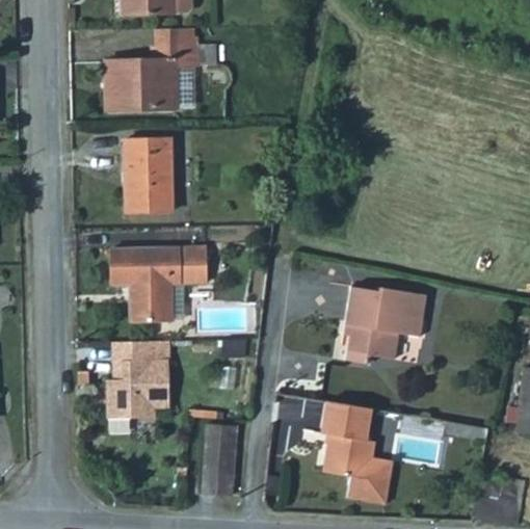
[(113,0),(114,14),(184,11),(190,5),(189,0),(113,0)]
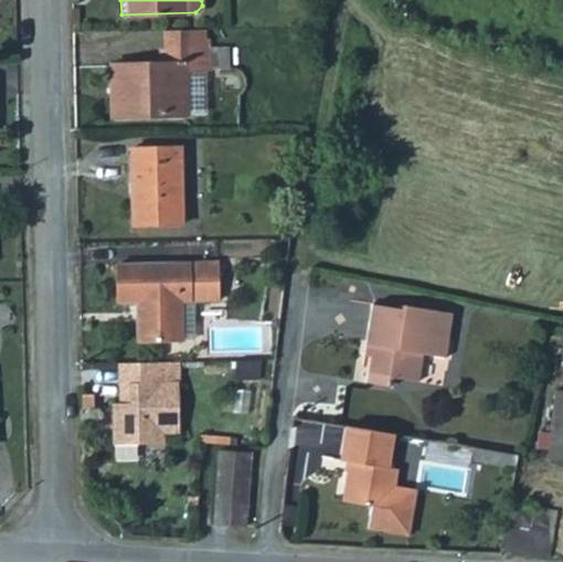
[(118,87),(119,115),(184,112),(183,71),(209,70),(208,46),(159,48),(159,63),(110,65),(112,87),(118,87)]
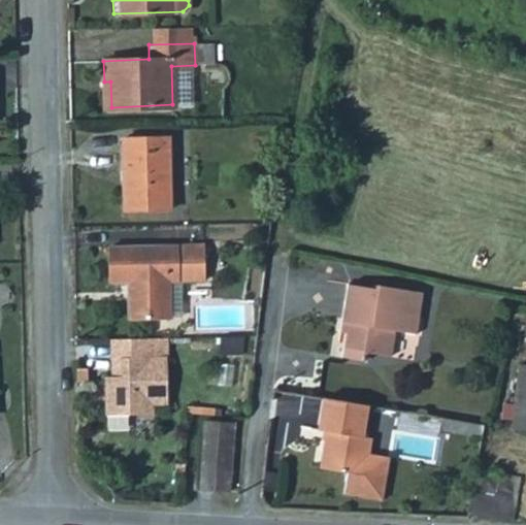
[(123,210),(170,209),(168,137),(122,138),(123,210)]
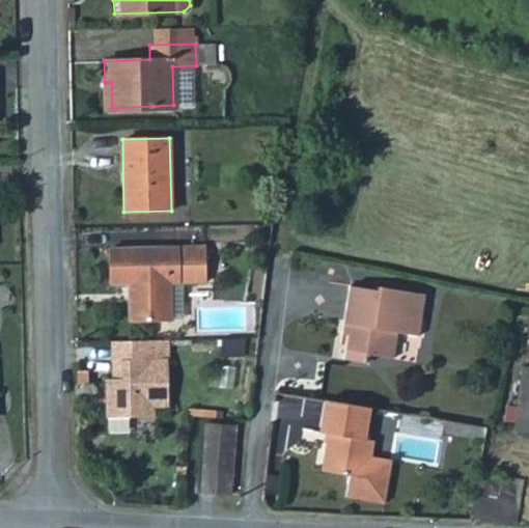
[(172,317),(171,282),(182,282),(206,281),(206,245),(109,248),(110,283),(129,283),(130,320),(172,317)]
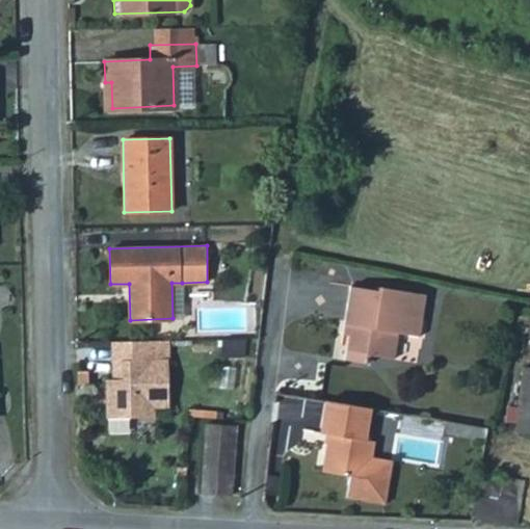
[(182,283),(171,283),(173,318),(183,318),(182,283)]
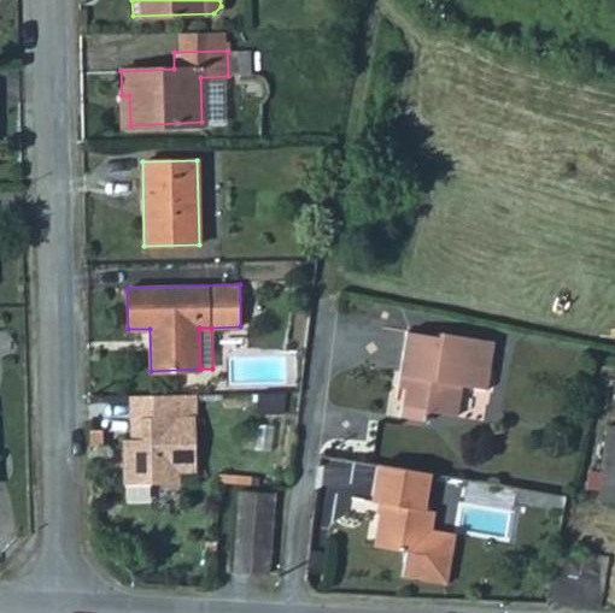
[(400,416),(428,420),(429,410),(457,414),(463,385),(474,387),(476,369),(488,371),(495,340),(440,331),(439,335),(406,329),(398,375),(408,376),(400,416)]
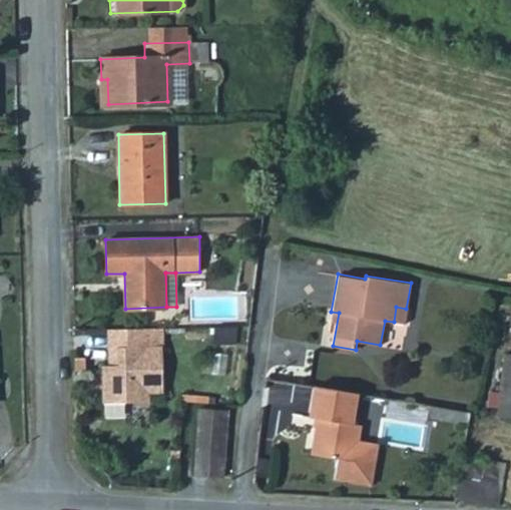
[(396,307),(394,322),(404,324),(406,309),(396,307)]
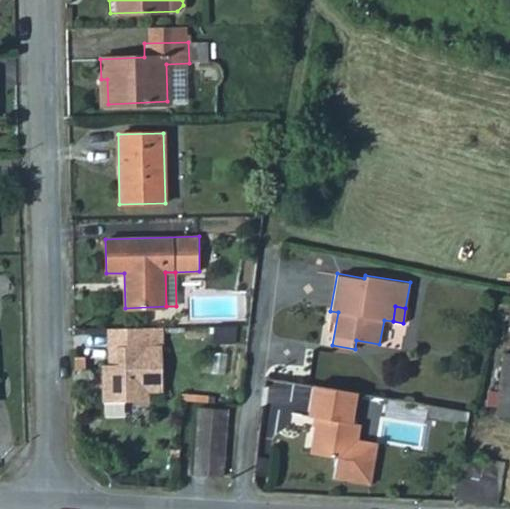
[(147,393),(162,393),(161,346),(137,346),(137,329),(107,329),(108,348),(116,347),(117,364),(110,365),(108,365),(100,365),(101,403),(147,401),(147,393)]
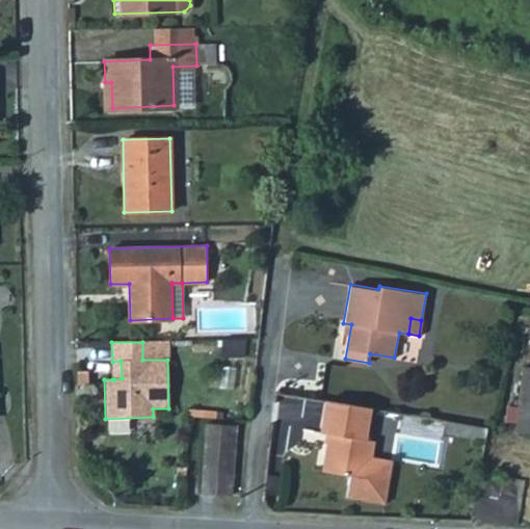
[(112,362),(112,379),(114,379),(122,378),(121,361),(112,362)]
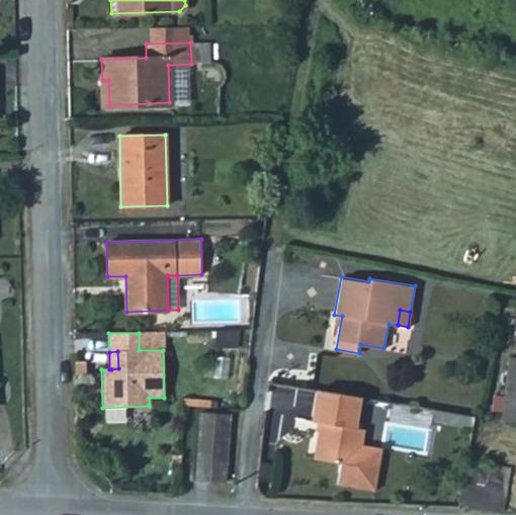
[(515,358),(510,358),(502,419),(515,421),(515,358)]
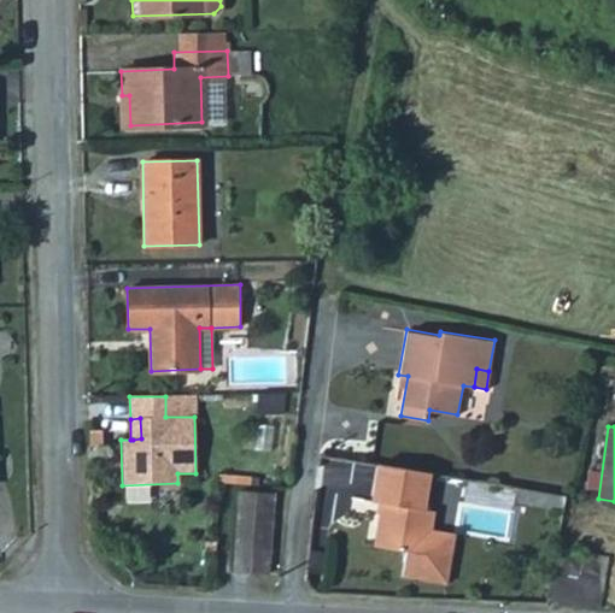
[(433,512),(423,511),(431,472),(376,464),(370,501),(381,502),(374,543),(405,549),(400,573),(445,582),(455,532),(431,528),(433,512)]
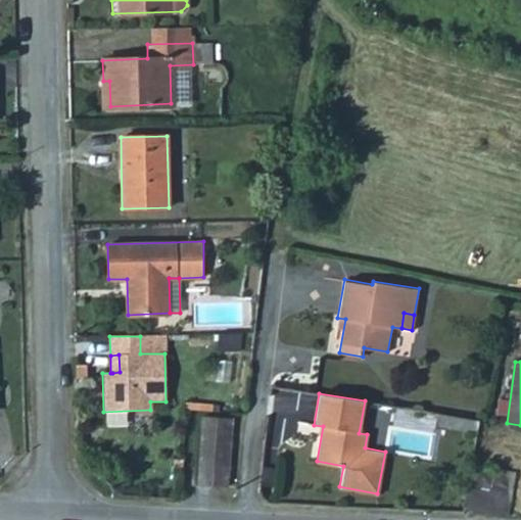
[(197,483),(230,486),(234,419),(201,417),(197,483)]
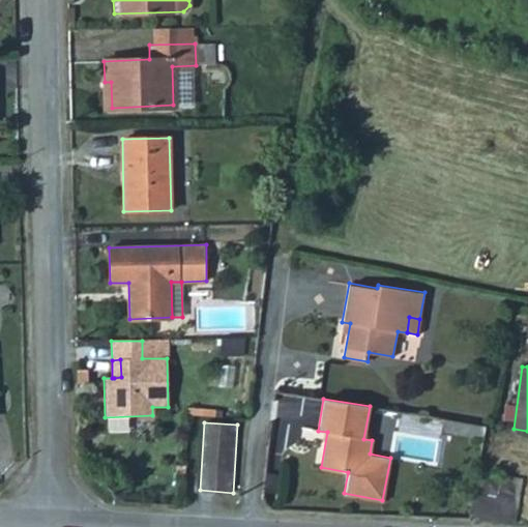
[(468,513),(512,521),(521,478),(476,469),(468,513)]
